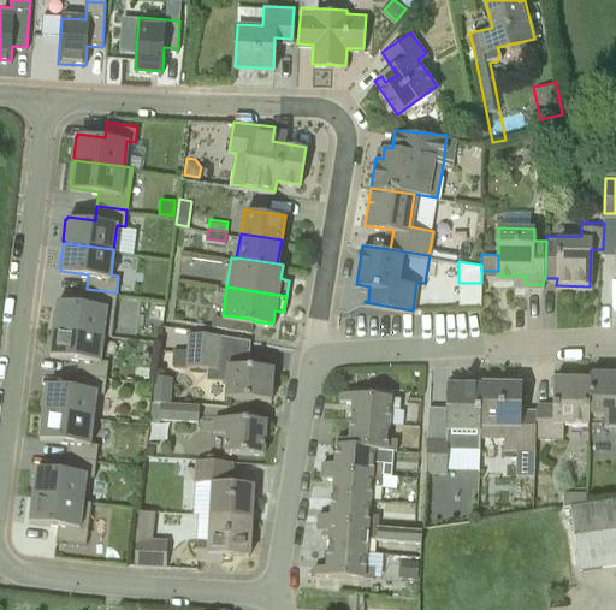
[(54,324),(53,327),(104,333),(112,335),(117,292),(87,289),(84,303),(57,300),(57,302),(55,302),(53,324),(54,324)]
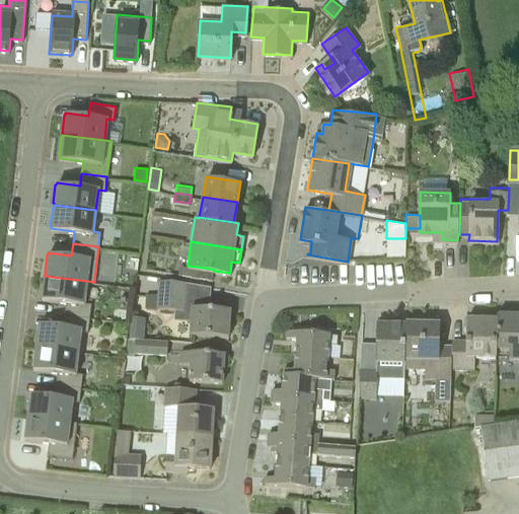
[(205,268),(197,267),(188,266),(179,265),(178,274),(212,278),(214,271),(214,270),(205,268)]
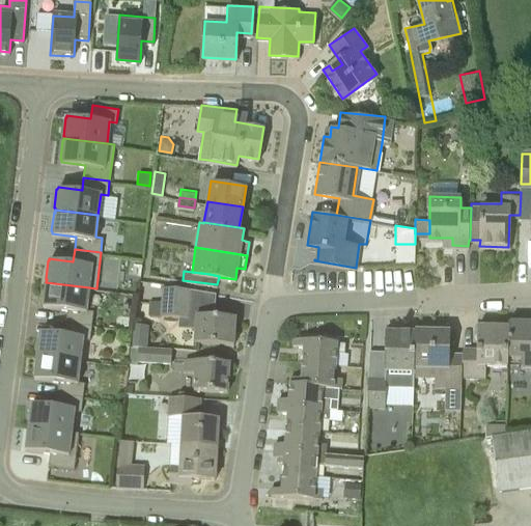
[(89,287),(46,282),(46,284),(45,284),(43,303),(44,303),(44,305),(67,308),(65,321),(91,324),(93,309),(86,308),(89,287)]
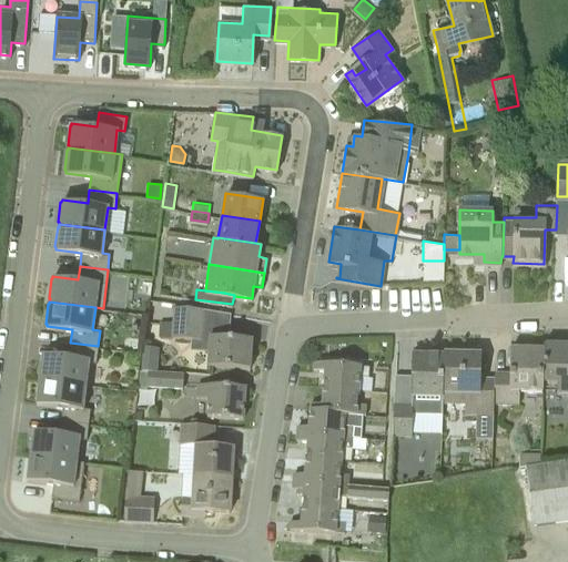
[(202,307),(173,306),(173,319),(172,335),(201,337),(202,307)]
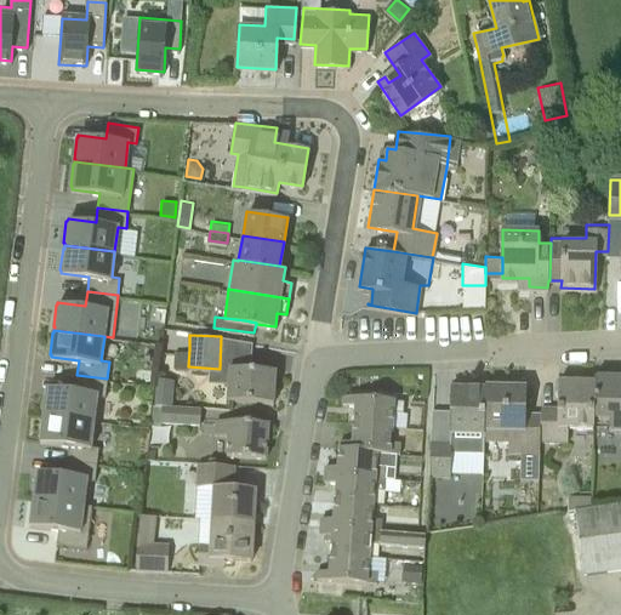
[(174,366),(188,366),(189,349),(175,349),(174,366)]
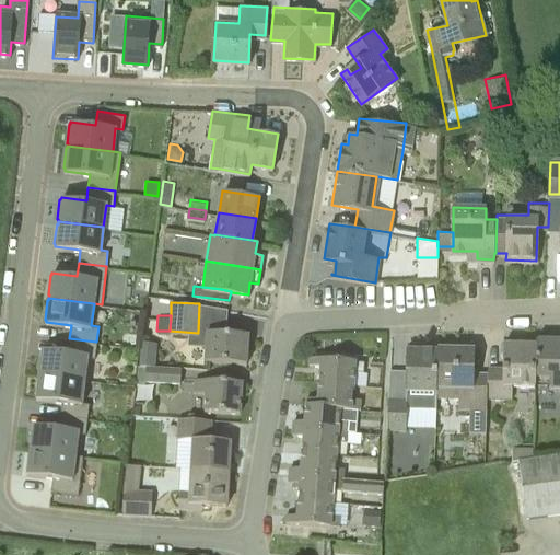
[(248,333),(208,332),(207,343),(207,361),(246,362),(248,333)]
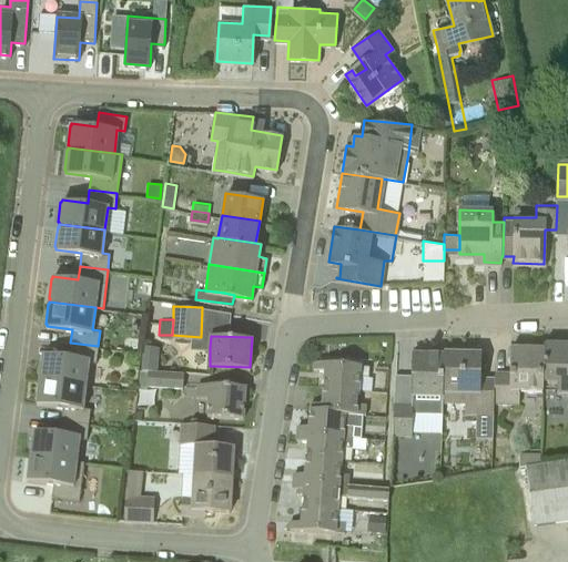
[(567,343),(544,341),(544,347),(544,381),(558,381),(558,392),(567,391),(567,343)]
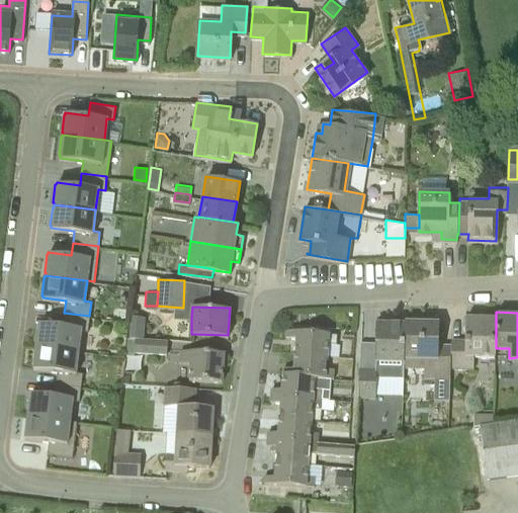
[(89,316),(64,313),(63,325),(39,322),(38,325),(37,324),(35,342),(36,343),(36,345),(78,350),(81,329),(88,330),(89,316)]
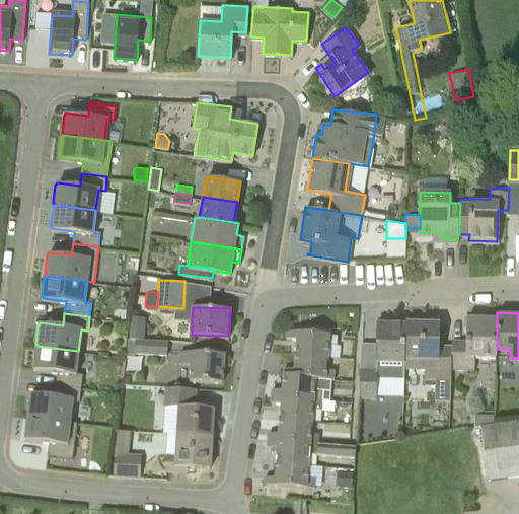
[(497,317),(466,316),(465,334),(454,333),(453,350),(453,368),(474,369),(475,356),(497,356),(497,349),(497,317)]
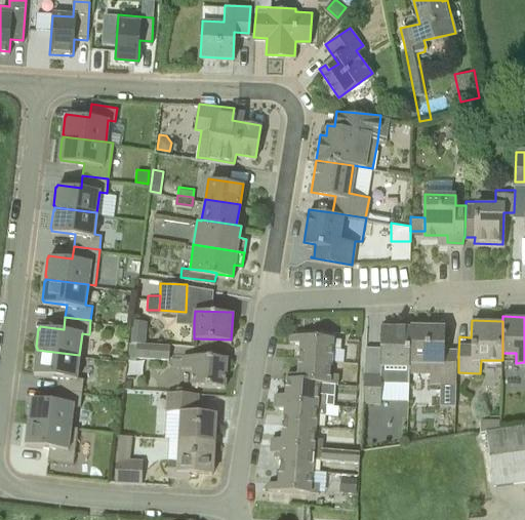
[(411,326),(382,325),(381,381),(410,381),(411,371),(412,325),(411,325),(411,326)]
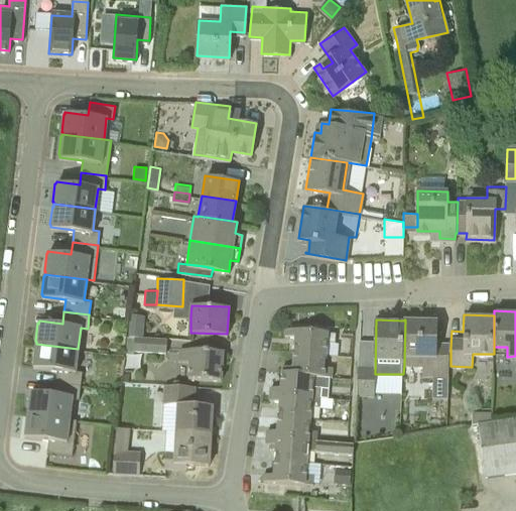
[(435,321),(405,320),(404,365),(422,366),(422,376),(432,376),(431,396),(447,397),(448,376),(448,366),(450,366),(450,348),(434,348),(435,321)]
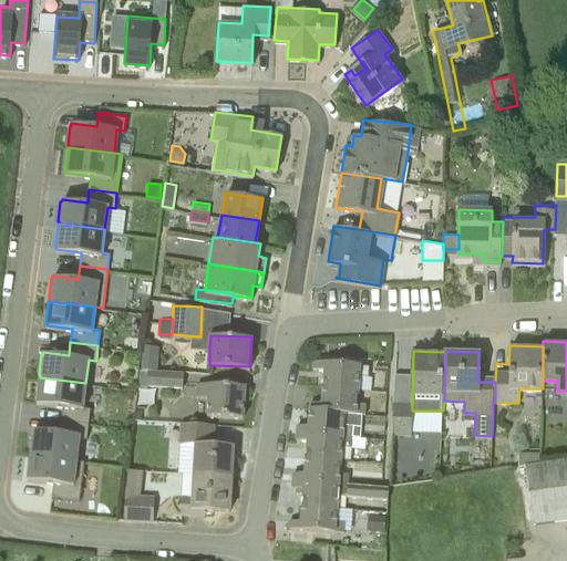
[(325,367),(323,383),(358,386),(359,373),(369,374),(371,361),(313,359),(312,366),(325,367)]
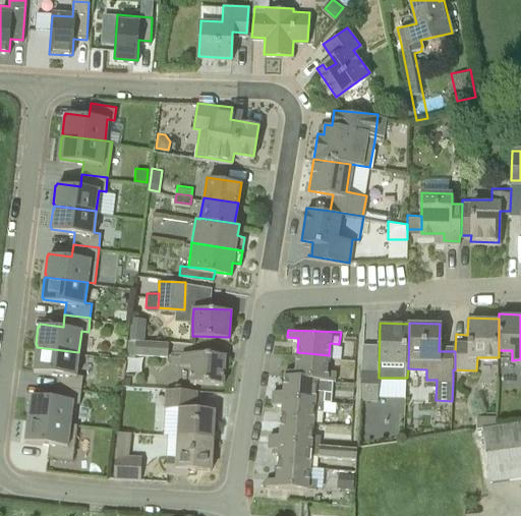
[(129,338),(128,338),(127,352),(135,353),(136,339),(129,338)]
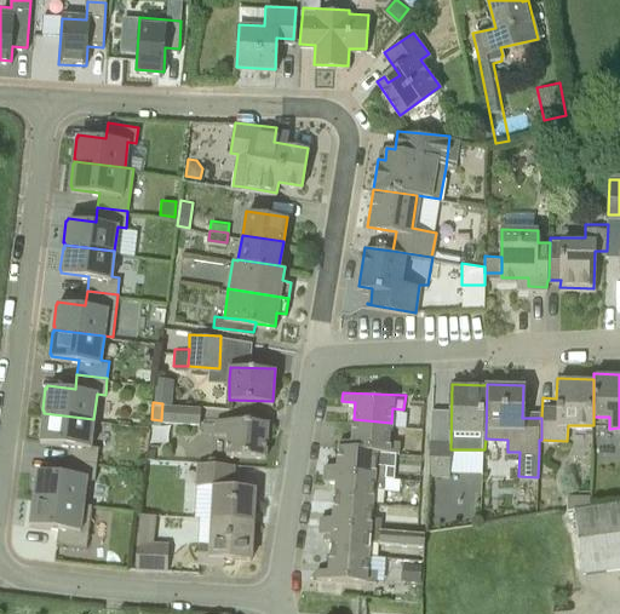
[(200,423),(201,406),(162,403),(161,420),(200,423)]
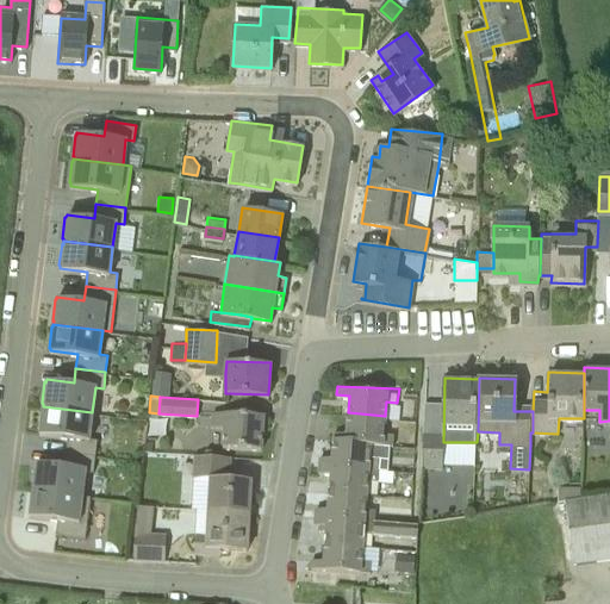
[(92,412),(43,406),(43,409),(42,409),(38,430),(39,430),(39,433),(67,436),(66,450),(95,454),(97,437),(89,436),(92,412)]
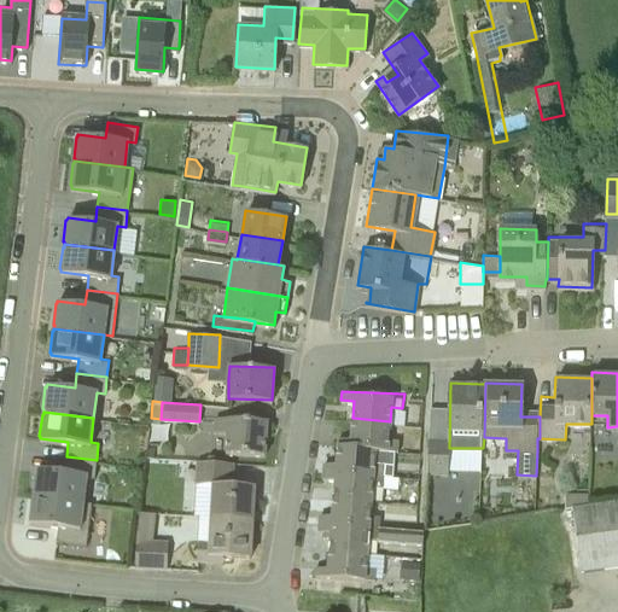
[(264,453),(267,419),(215,418),(214,433),(226,433),(226,452),(264,453)]
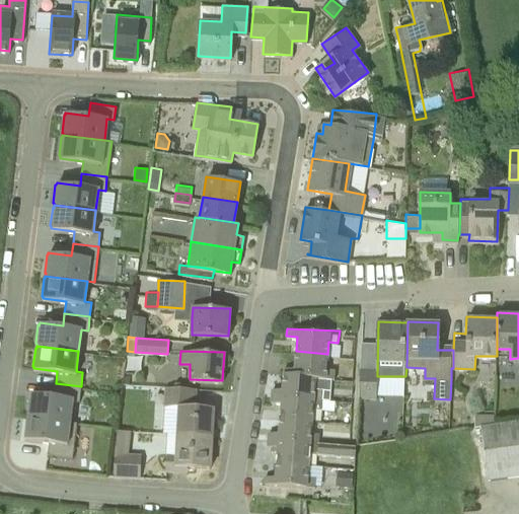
[(327,354),(296,351),(294,367),(284,367),(284,372),(325,376),(335,377),(335,367),(326,367),(327,354)]
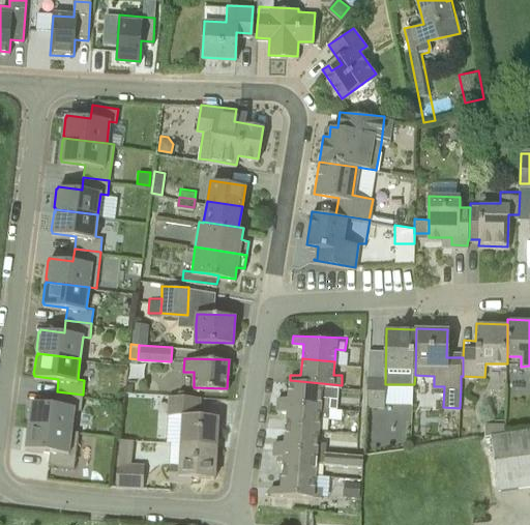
[(369,377),(367,406),(383,406),(384,378),(369,377)]
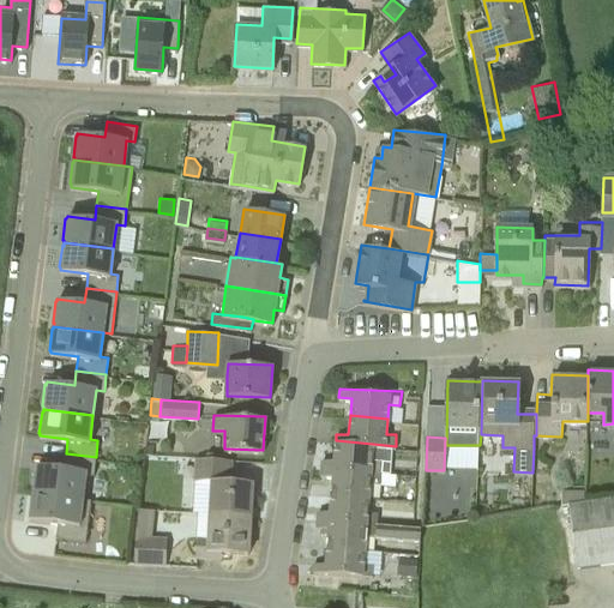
[(321,465),(381,470),(381,459),(372,458),(373,445),(385,446),(385,445),(336,440),(333,459),(321,458),(321,465)]
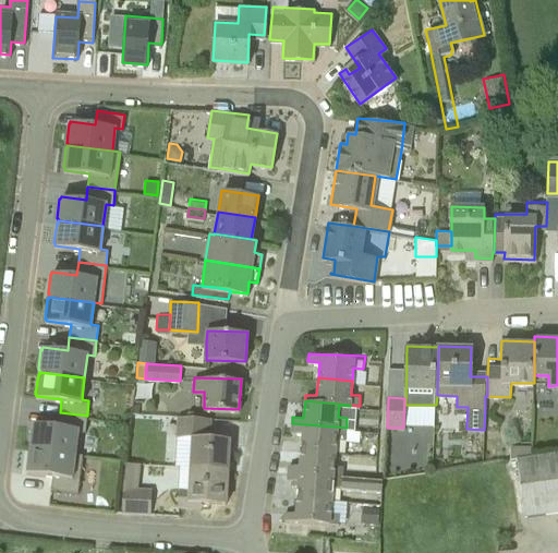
[(85,431),(87,416),(60,412),(58,425),(33,422),(33,425),(32,425),(29,444),(31,445),(29,447),(75,453),(77,430),(85,431)]
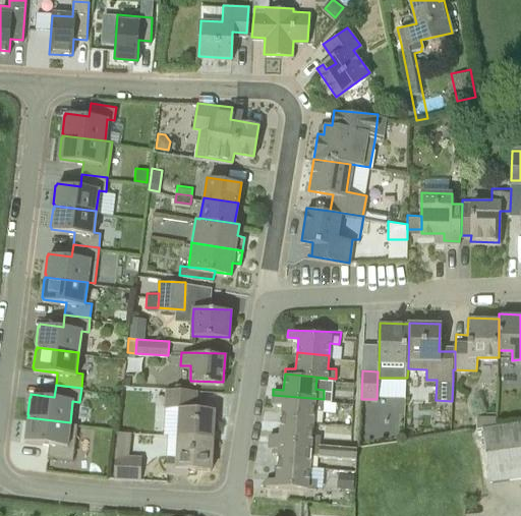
[(180,400),(178,435),(213,436),(214,408),(196,408),(197,389),(167,388),(166,399),(180,400)]
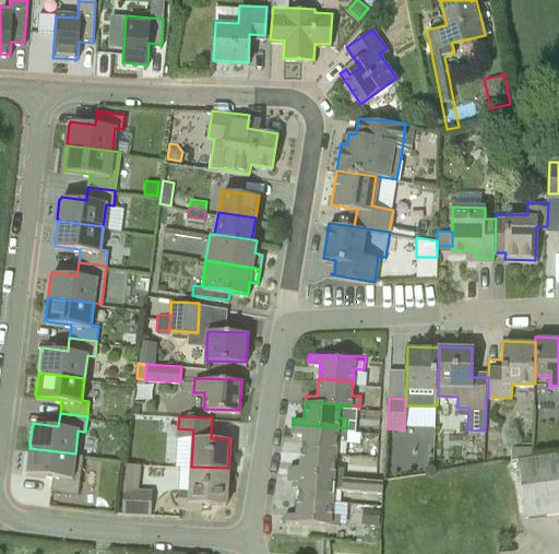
[(302,433),(301,449),(335,451),(336,438),(346,439),(347,428),(293,424),(292,432),(302,433)]
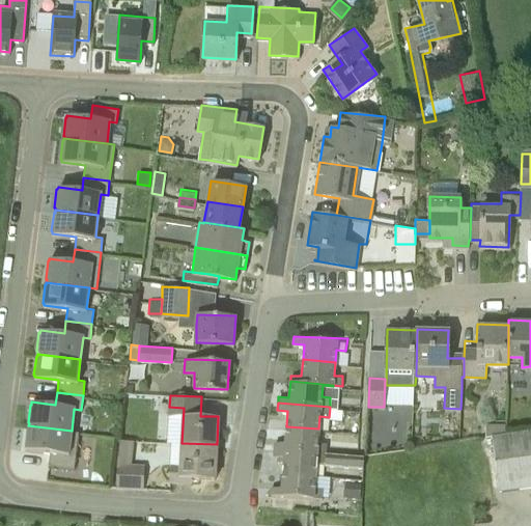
[(485,422),(485,435),(492,434),(492,435),(505,434),(505,422),(485,422)]
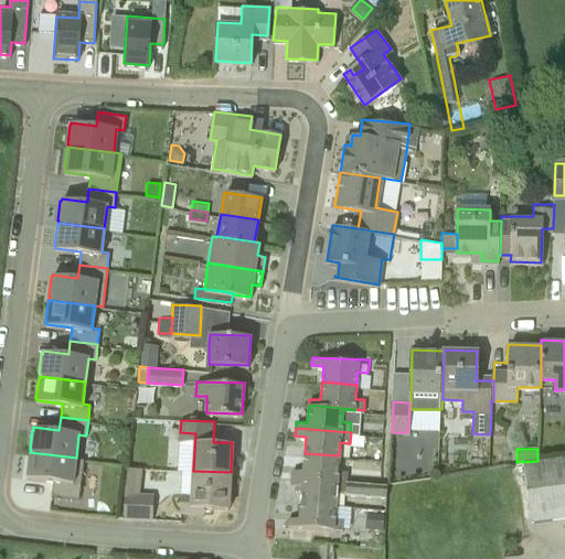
[(76,458),(30,452),(30,454),(29,454),(27,474),(28,474),(27,476),(53,480),(51,493),(78,496),(83,459),(76,458)]
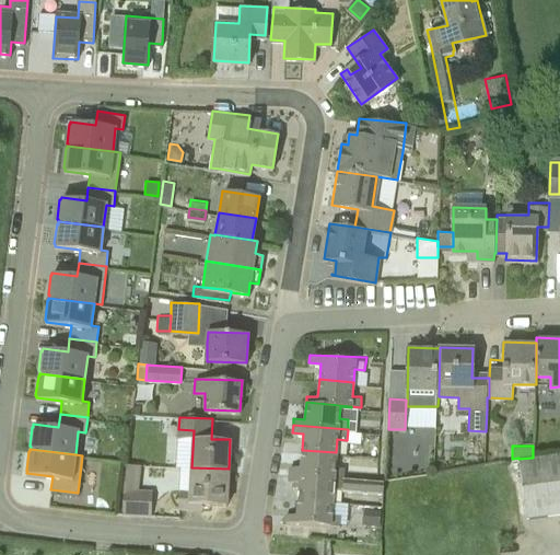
[(343,477),(343,476),(345,466),(335,465),(336,452),(302,450),(301,466),(289,465),(289,473),(343,477)]
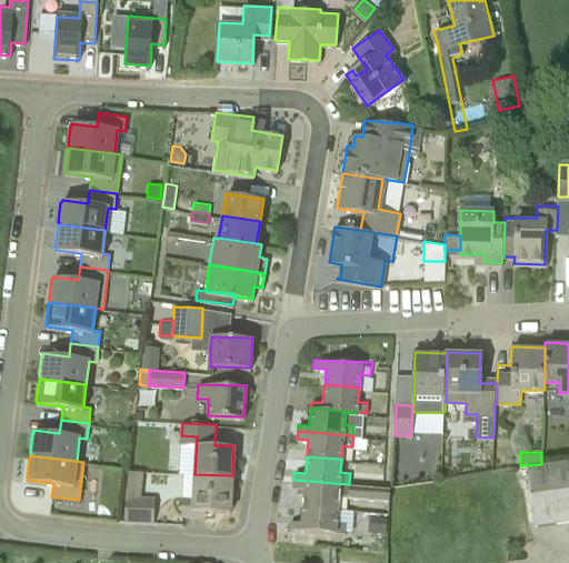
[(568,460),(541,464),(527,465),(535,524),(568,519),(568,460)]
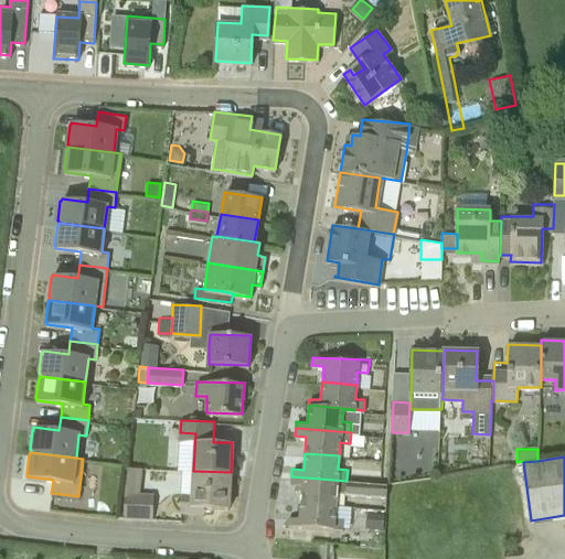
[(228,507),(231,472),(193,471),(192,494),(180,493),(180,511),(196,512),(196,505),(228,507)]
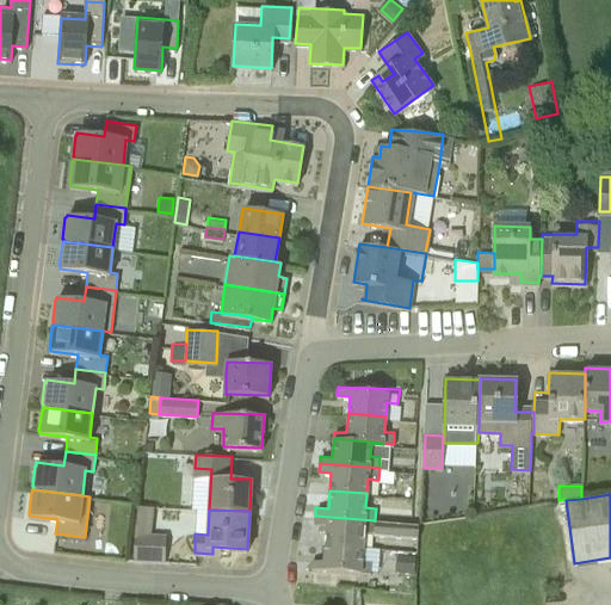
[(325,542),(363,545),(364,530),(374,531),(374,532),(418,536),(419,523),(375,519),(375,520),(315,516),(314,523),(327,524),(325,542)]
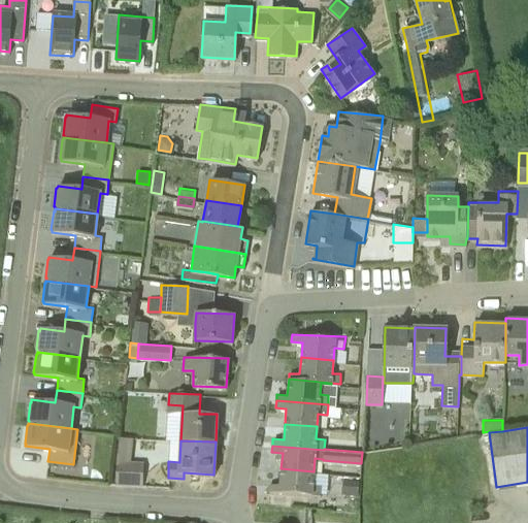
[(141,484),(142,461),(119,460),(118,483),(141,484)]
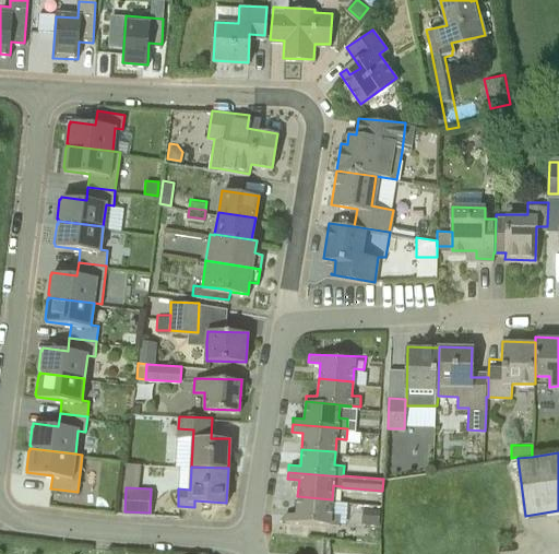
[(332,499),(297,496),(296,513),(285,511),(284,519),(330,523),(330,522),(340,523),(340,513),(331,511),(332,499)]
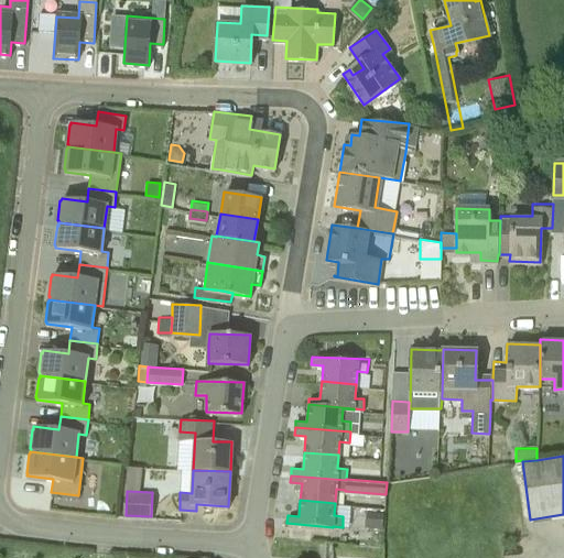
[(382,511),(370,510),(369,526),(381,527),(382,511)]
